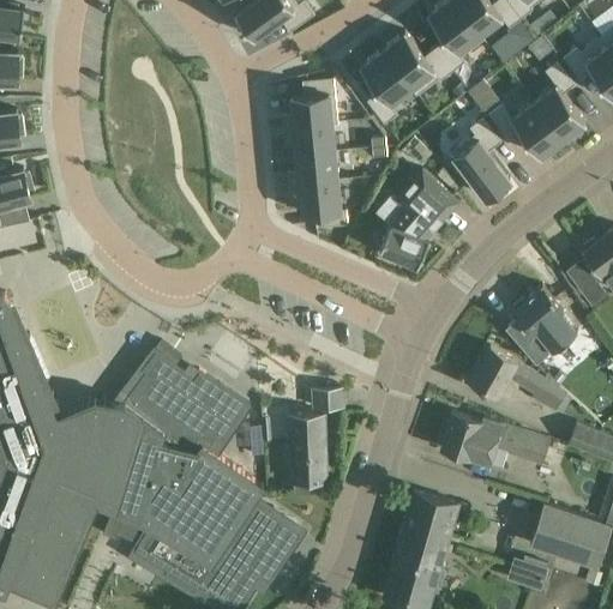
[(294,0),(258,0),(236,17),(254,41),(282,22),(290,34),(316,16),(305,1),(299,6),(294,0)]
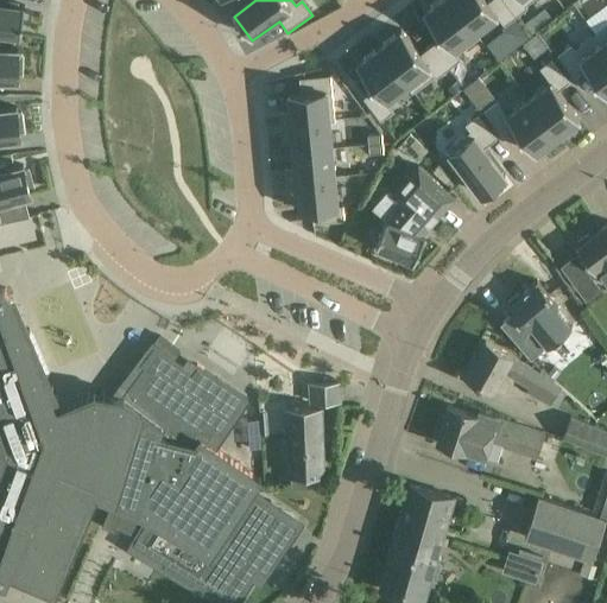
[(448,0),(446,0),(424,17),(443,40),(432,49),(450,71),(461,63),(457,58),(481,40),(478,37),(448,0)]
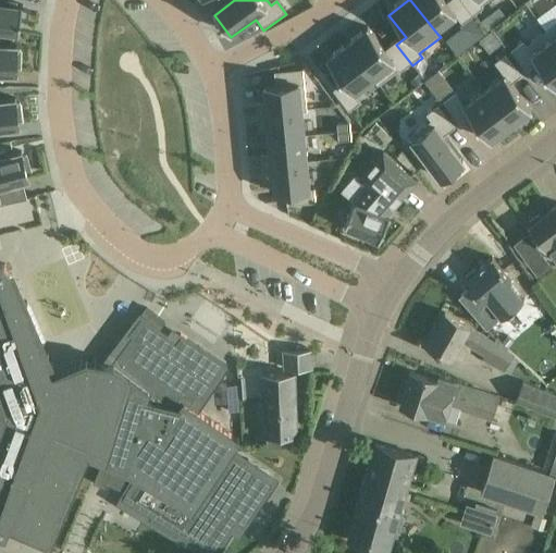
[(442,0),(410,0),(437,34),(456,19),(462,27),(474,17),(459,0),(454,0),(447,5),(442,0)]
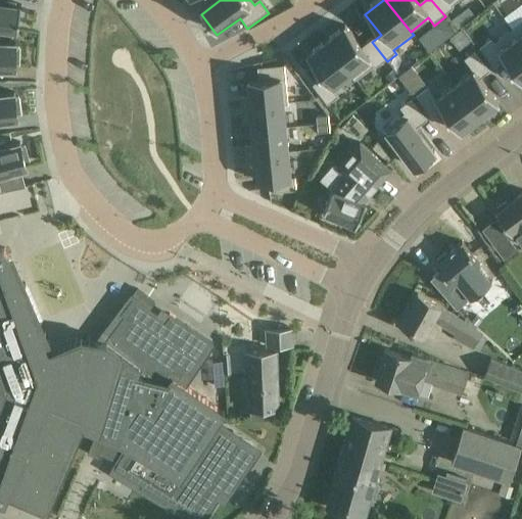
[(431,0),(445,16),(455,9),(453,8),(462,0),(431,0)]
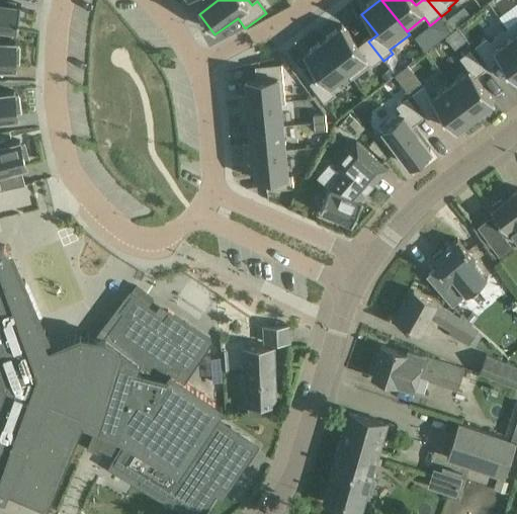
[(0,31),(18,34),(22,9),(0,5),(0,31)]
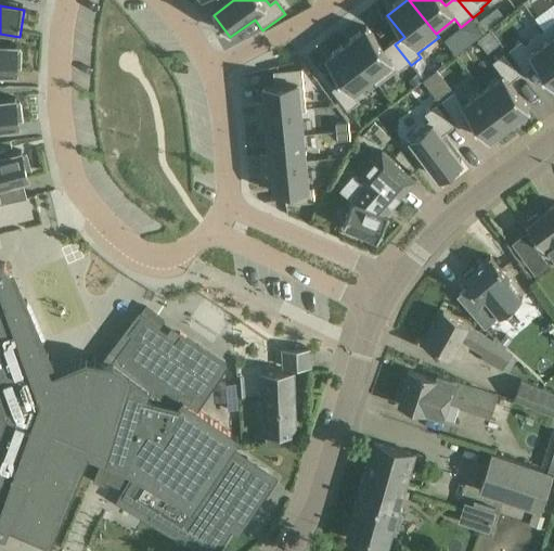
[(553,27),(544,34),(553,47),(553,27)]
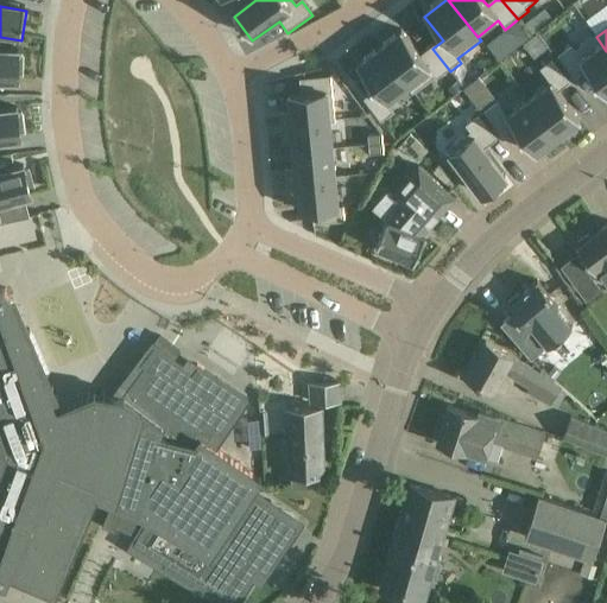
[(402,33),(380,51),(415,95),(435,80),(437,82),(450,71),(432,49),(421,58),(402,33)]
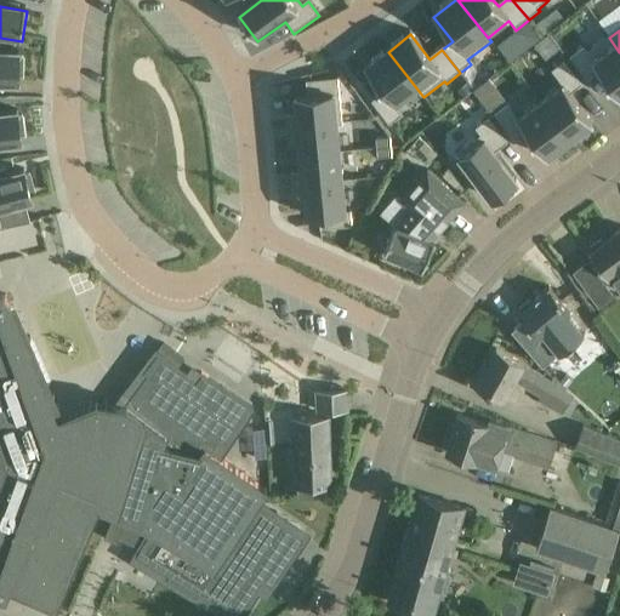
[(578,55),(570,60),(589,83),(599,74),(619,101),(619,52),(609,38),(581,60),(578,55)]
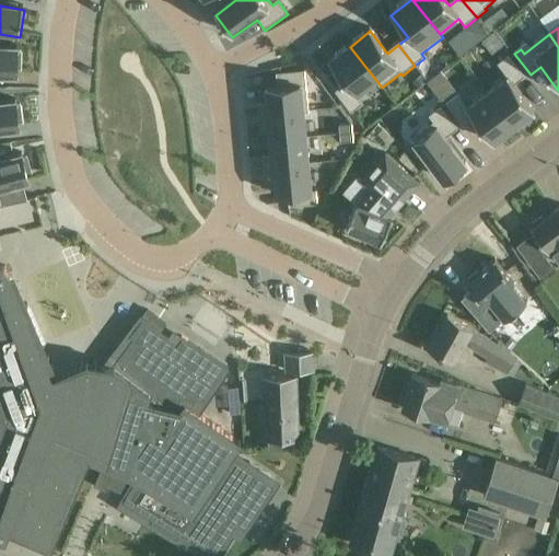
[(0,77),(16,78),(18,71),(21,71),(21,56),(18,56),(18,49),(1,49),(1,46),(0,45),(0,77)]
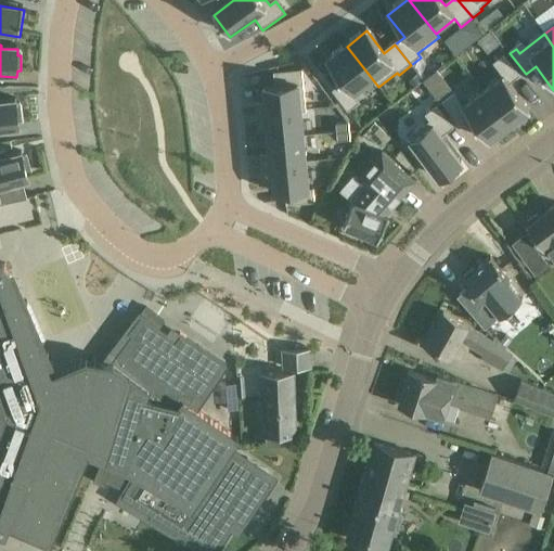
[(336,76),(325,84),(349,114),(360,105),(353,97),(372,82),(377,88),(378,87),(347,47),(326,62),(336,76)]
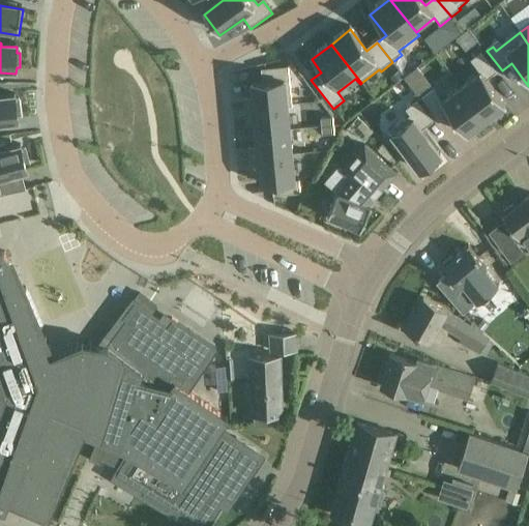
[(480,75),(462,89),(487,122),(506,108),(487,82),(497,75),(481,55),(471,62),(480,75)]
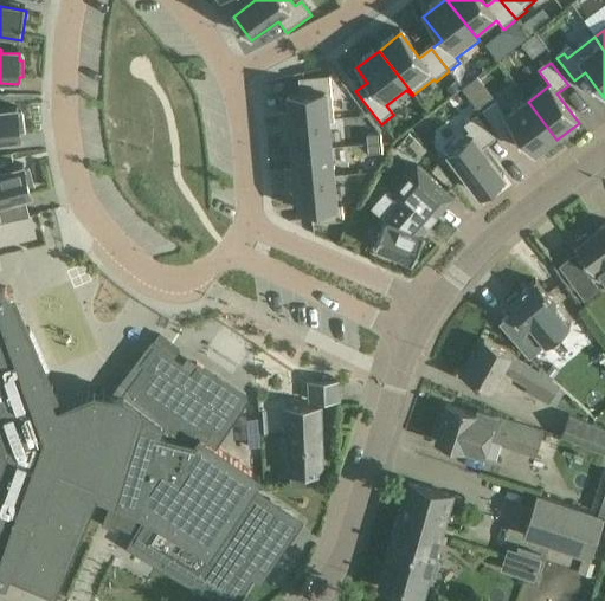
[(289,112),(281,114),(282,128),(316,124),(335,123),(330,79),(300,82),(301,96),(288,98),(289,112)]
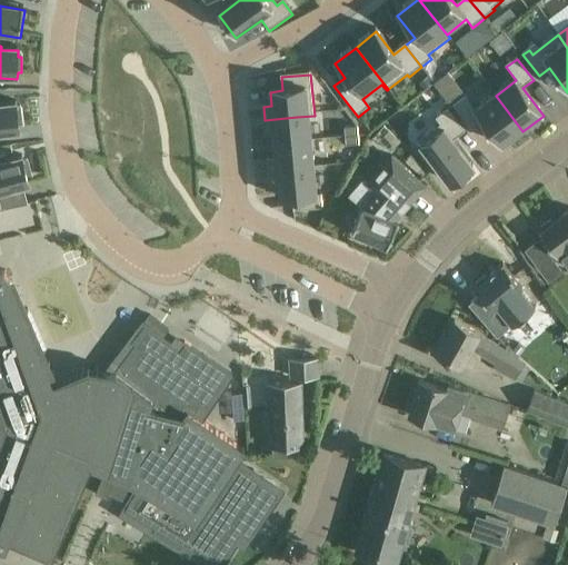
[(430,79),(419,87),(424,93),(435,86),(430,79)]
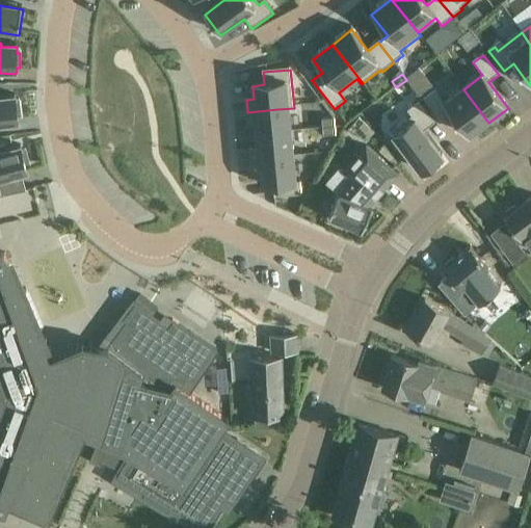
[(434,93),(424,100),(439,120),(449,112),(469,138),(488,123),(463,89),(444,104),(434,93)]
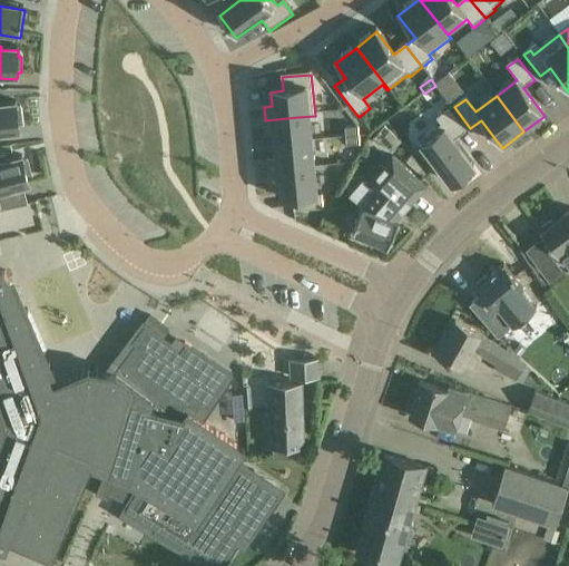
[(0,135),(20,133),(19,127),(22,127),(21,110),(17,110),(17,105),(0,106),(0,135)]
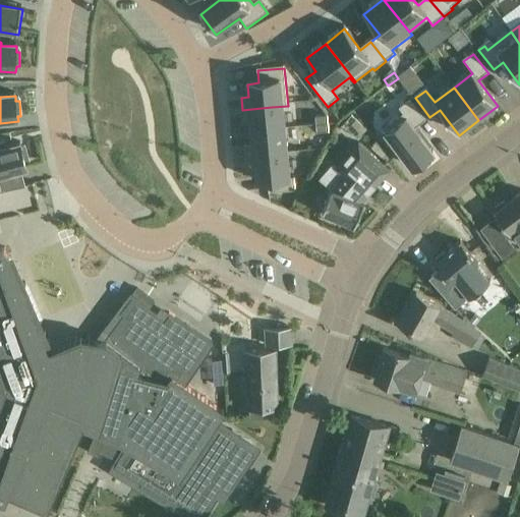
[(404,116),(384,131),(395,146),(392,148),(401,160),(403,158),(413,170),(417,167),(419,170),(431,161),(429,158),(434,155),(415,130),(425,122),(410,102),(399,110),(404,116)]
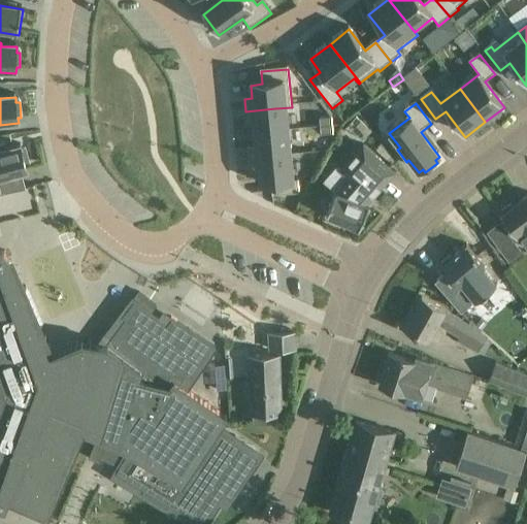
[(275,108),(245,111),(248,124),(255,124),(256,135),(289,132),(287,108),(292,108),(292,107),(275,108)]
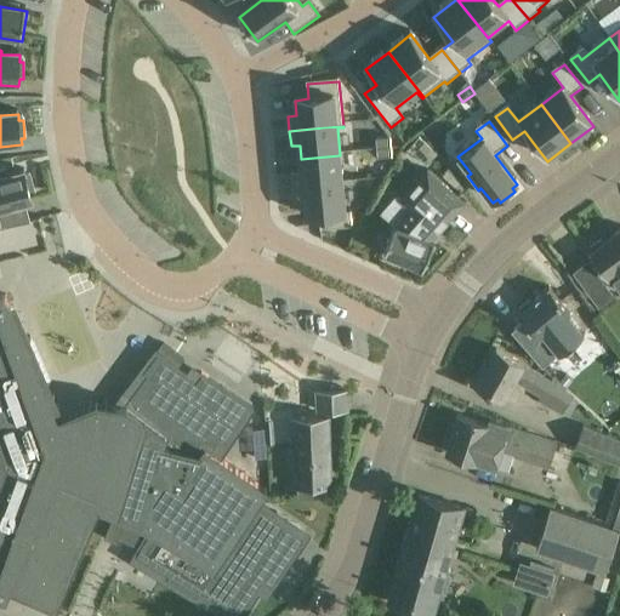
[(391,141),(376,142),(377,152),(392,150),(391,141)]
